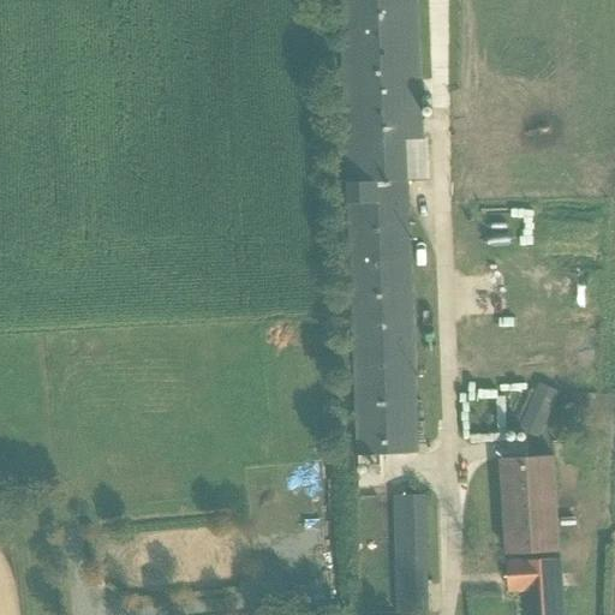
[(419,454),(408,184),(429,181),(427,141),(423,139),(417,0),(339,0),(356,457),(419,454)]
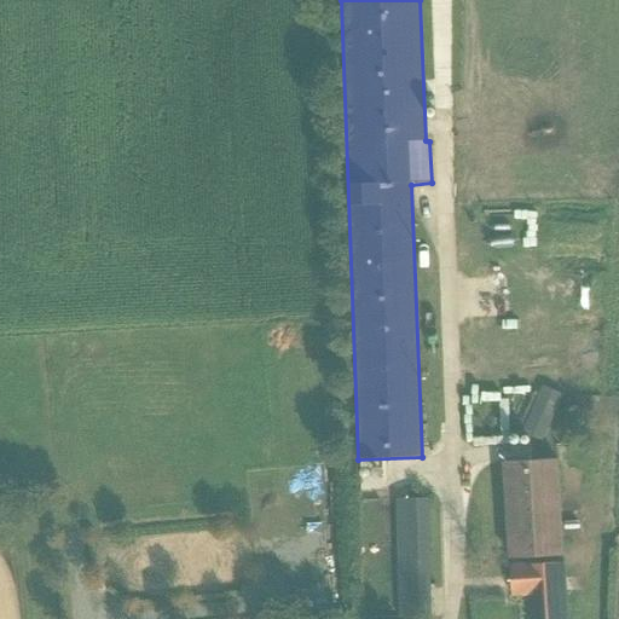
[(565,397),(544,387),(525,432),(542,443),(565,397)]
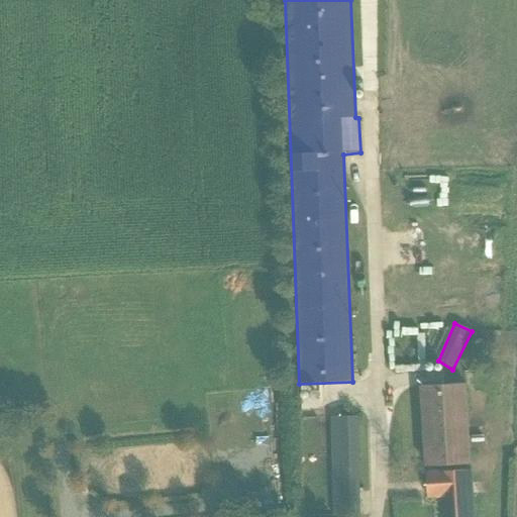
[(230,370),(207,373),(210,383),(232,379),(230,370)]
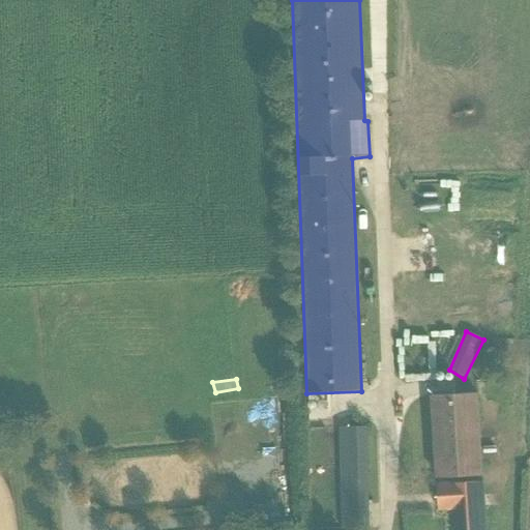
[(476,393),(431,395),(435,479),(481,477),(476,393)]
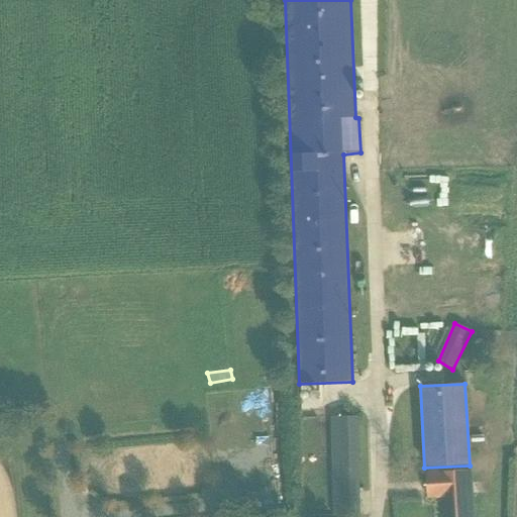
[(357,418),(330,418),(333,516),(360,516),(357,418)]
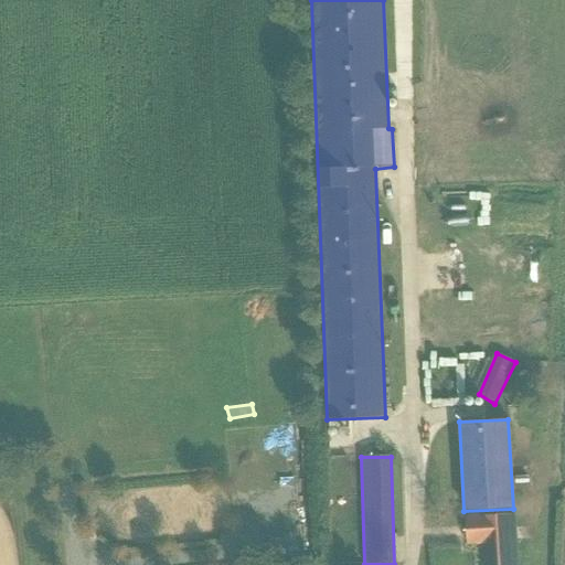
[(519,564),(515,514),(481,516),(481,514),(465,516),(467,546),(481,545),(482,564),(519,564)]
